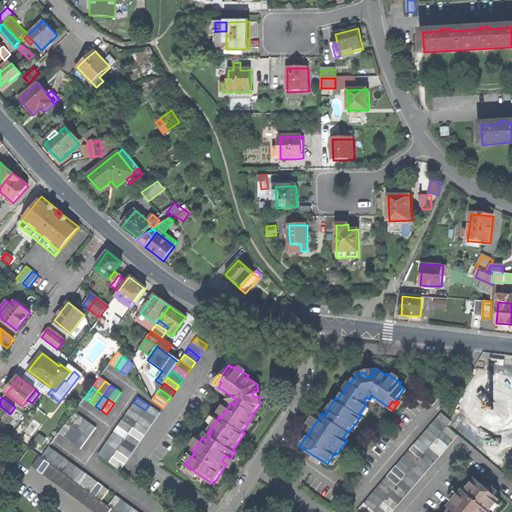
[(129,408),(141,416),(145,410),(133,402),(129,408)]
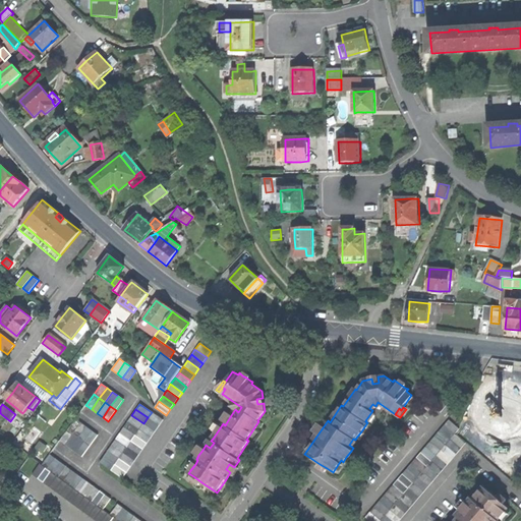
[(163,419),(152,412),(148,417),(159,425),(163,419)]
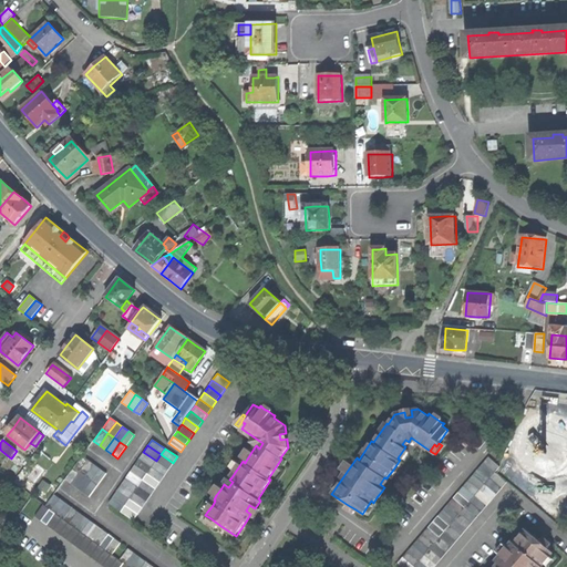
[(408,451),(404,449),(399,456),(402,459),(408,451)]
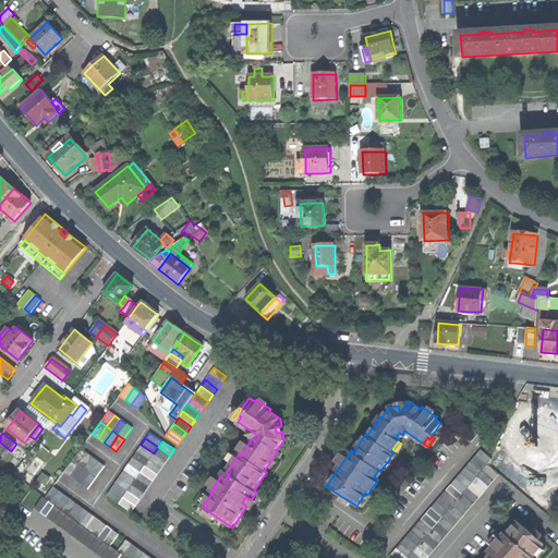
[(239,451),(242,453),(247,445),(244,443),(239,451)]
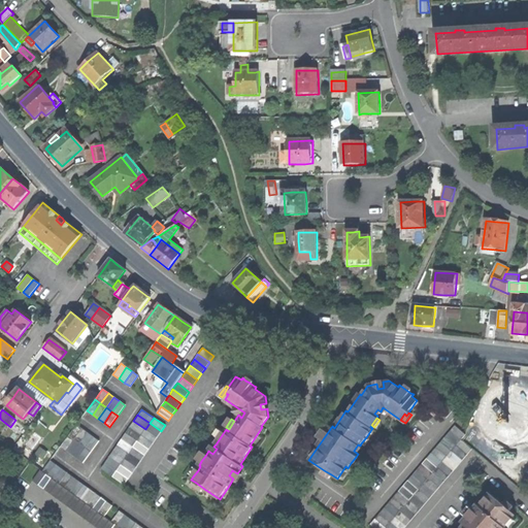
[(129,427),(141,434),(145,429),(133,421),(129,427)]
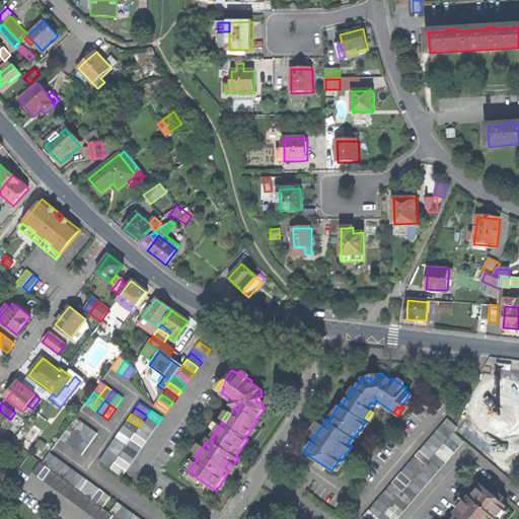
[(154,430),(158,424),(147,416),(143,422),(154,430)]
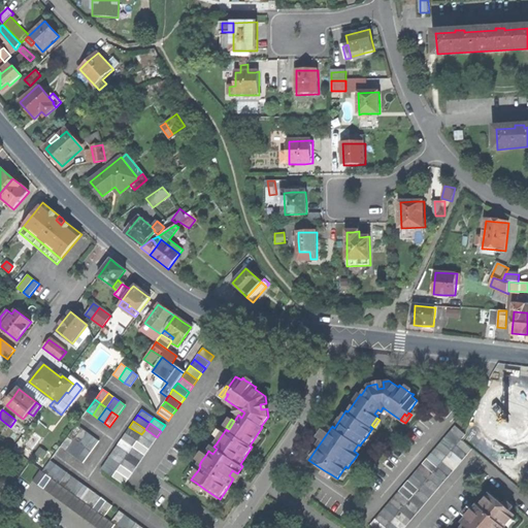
[(450,423),(444,428),(456,437),(461,431),(450,423)]
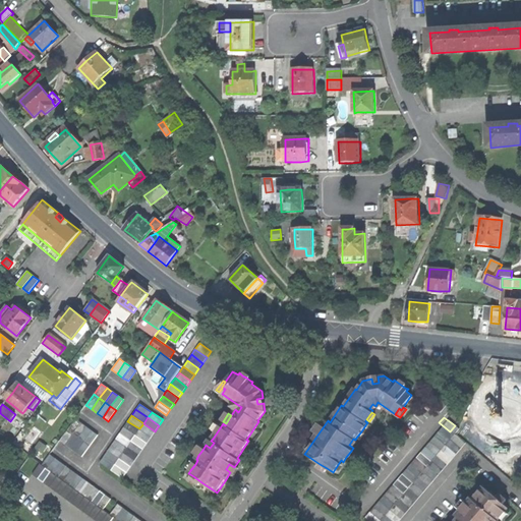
[(68,429),(73,433),(81,423),(75,419),(68,429)]
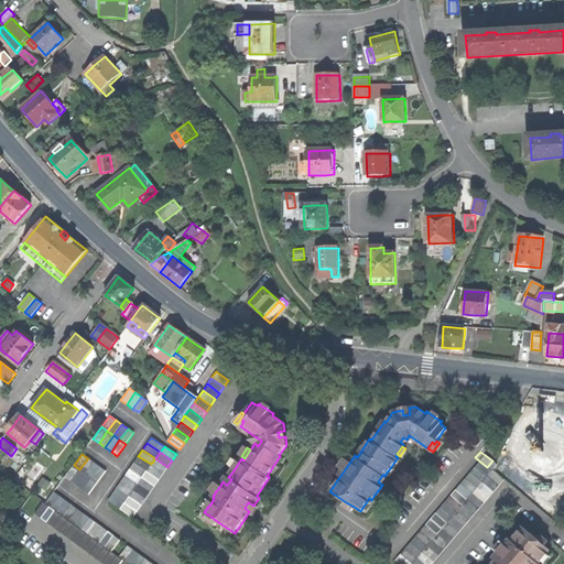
[(337,475),(339,477),(355,455),(353,454),(347,461),(343,468),(337,475)]
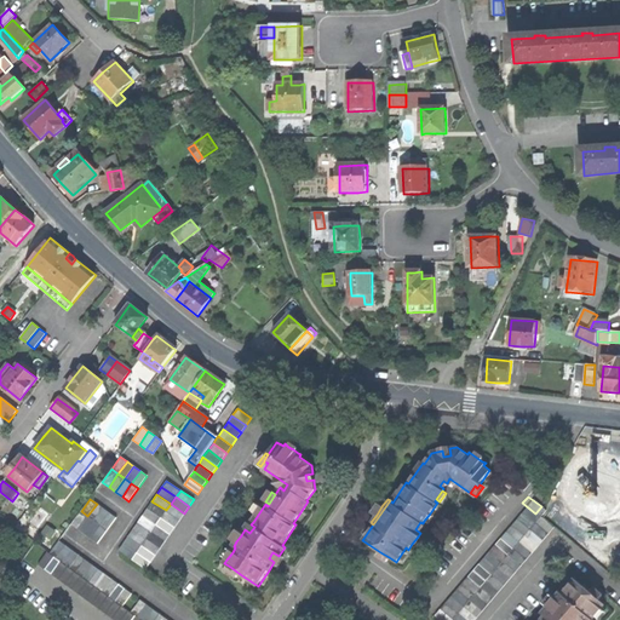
[(147,509),(161,517),(166,510),(151,501),(147,509)]
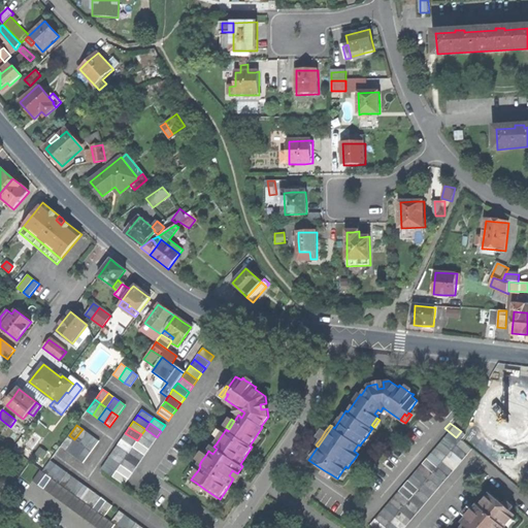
[(439,434),(451,443),(456,437),(444,428),(439,434)]
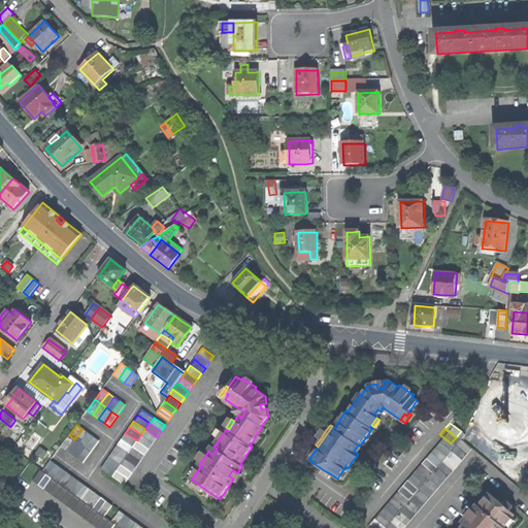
[(88,433),(83,429),(74,439),(80,443),(88,433)]
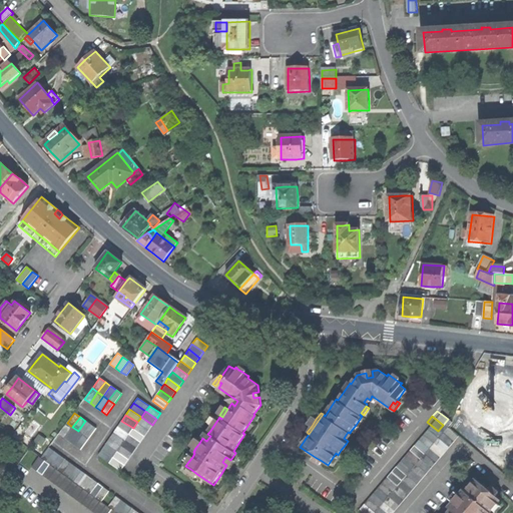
[(148,430),(152,425),(141,417),(137,422),(148,430)]
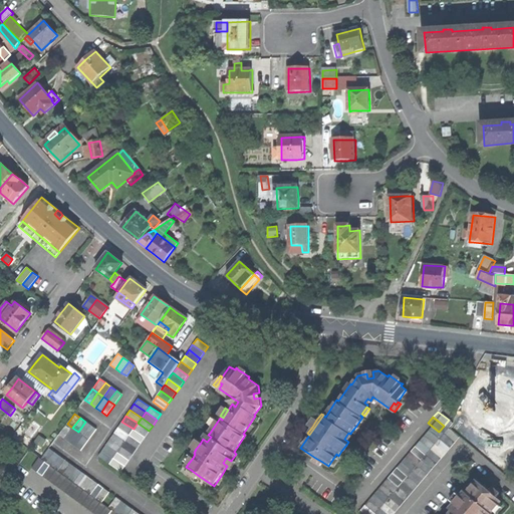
[(308,425),(312,427),(316,420),(313,418),(310,422),(308,425)]
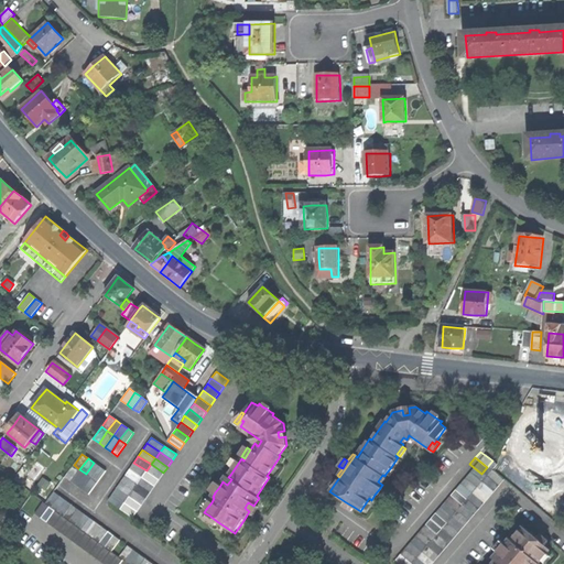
[(100,467),(94,463),(86,474),(91,478),(100,467)]
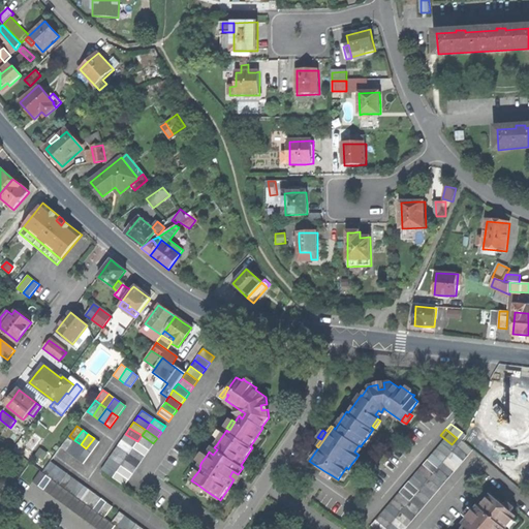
[(121,439),(133,447),(137,441),(125,434),(121,439)]
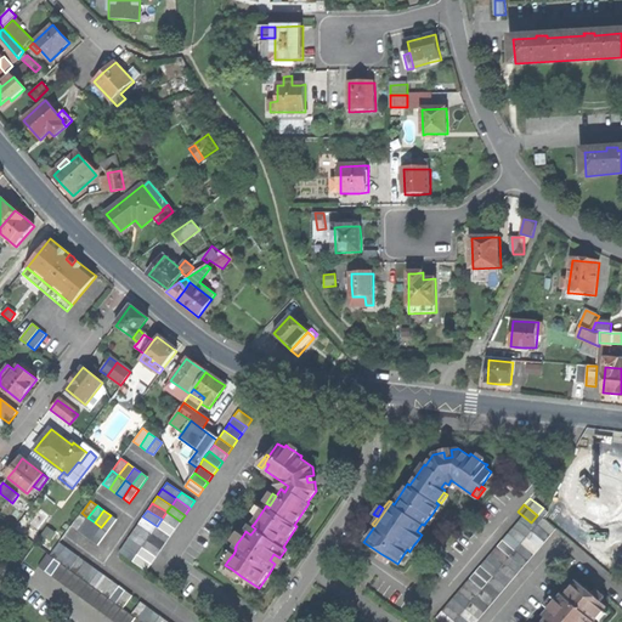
[(175,529),(180,521),(167,512),(162,519),(175,529)]
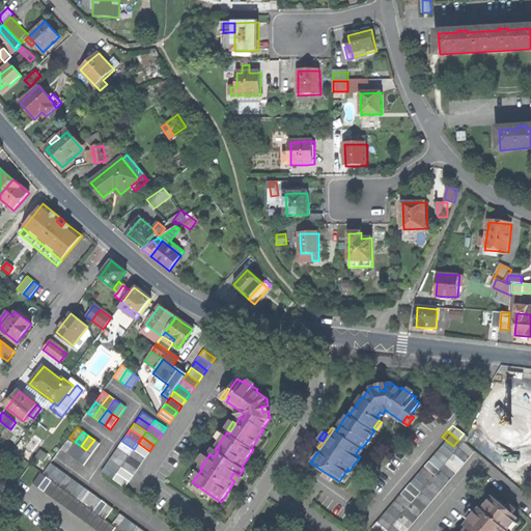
[(438,443),(449,452),(453,446),(442,437),(438,443)]
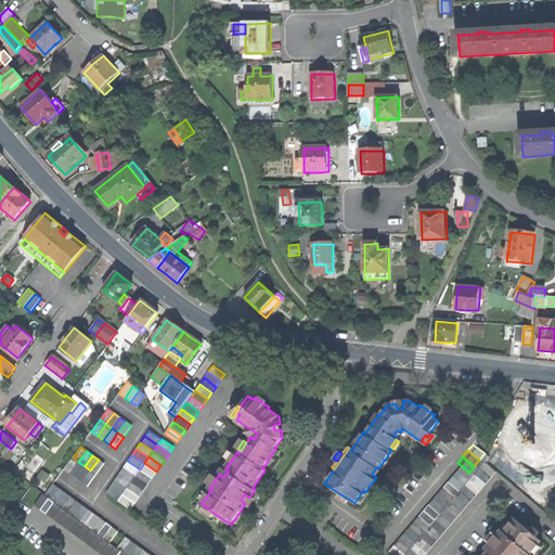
[(64,469),(69,474),(78,462),(73,457),(64,469)]
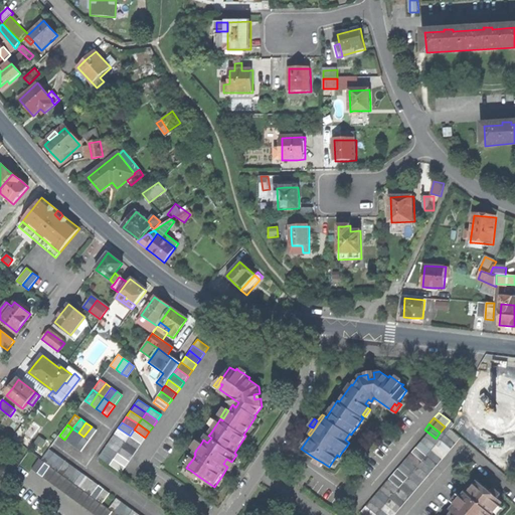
[(97,430),(92,426),(83,437),(90,441),(97,430)]
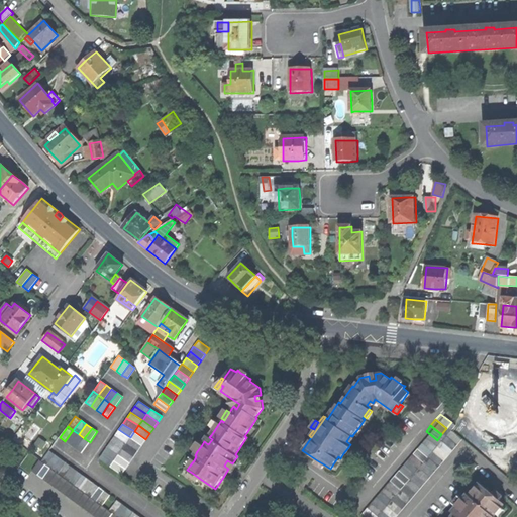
[(446,428),(441,434),(452,443),(457,437),(446,428)]
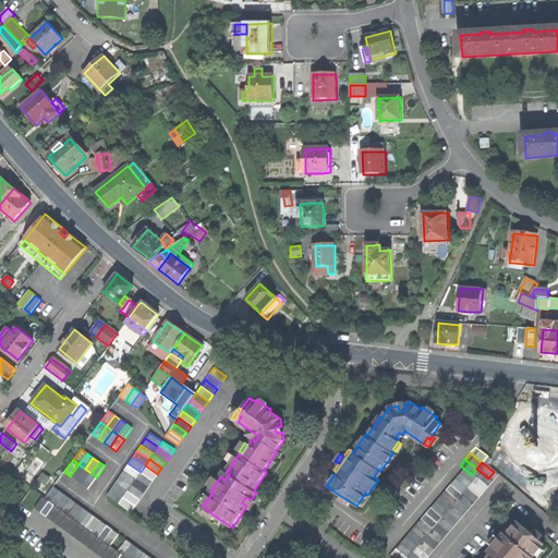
[(124,470),(136,478),(141,472),(128,463),(124,470)]
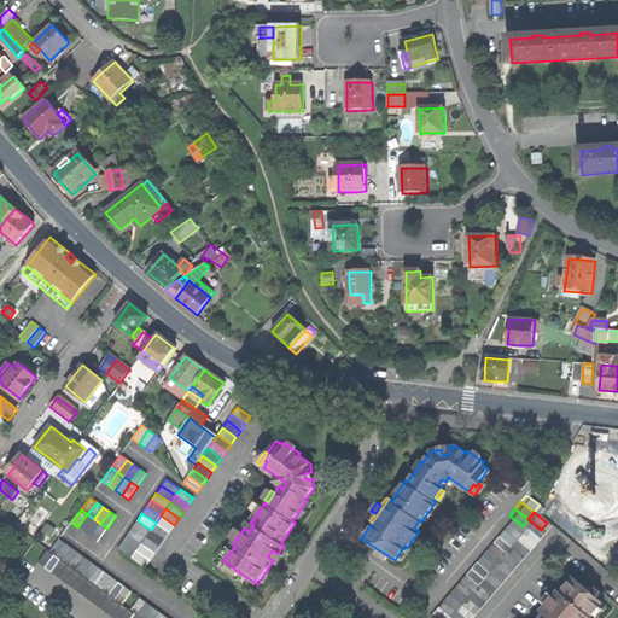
[(77,528),(85,532),(94,519),(87,514),(77,528)]
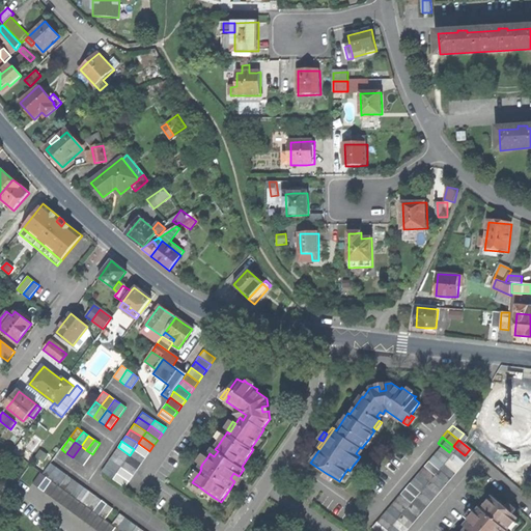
[(145,457),(149,451),(138,443),(134,449),(145,457)]
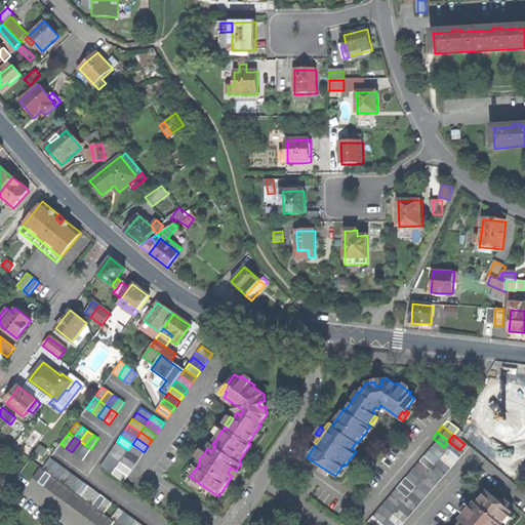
[(429,442),(440,451),(444,447),(433,438),(429,442)]
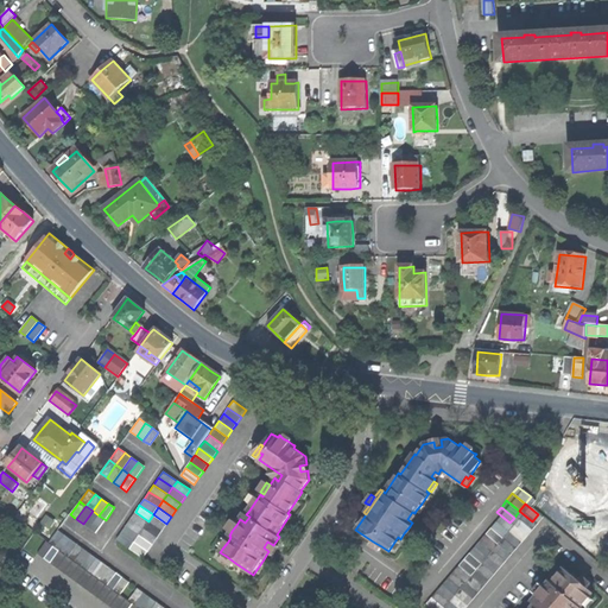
[(83,524),(90,529),(99,515),(93,511),(83,524)]
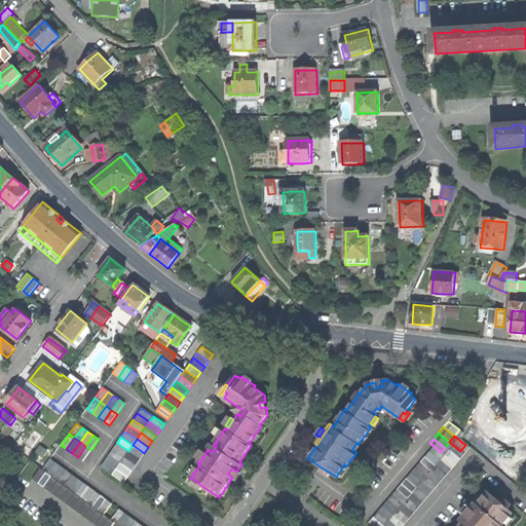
[(449,442),(445,448),(456,457),(460,451),(449,442)]
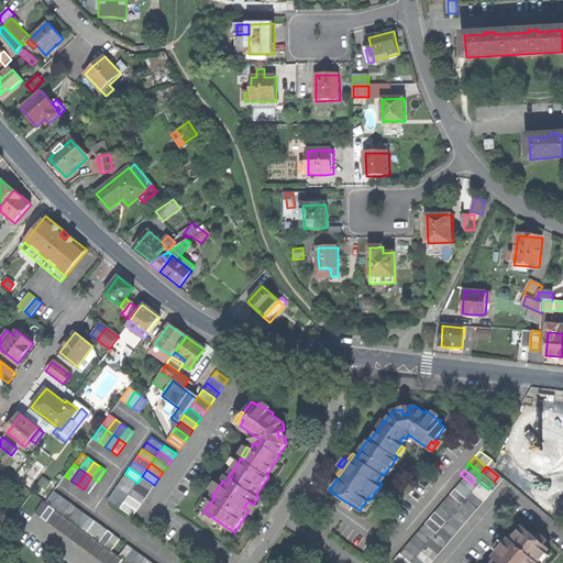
[(120,481),(133,489),(138,483),(125,474),(120,481)]
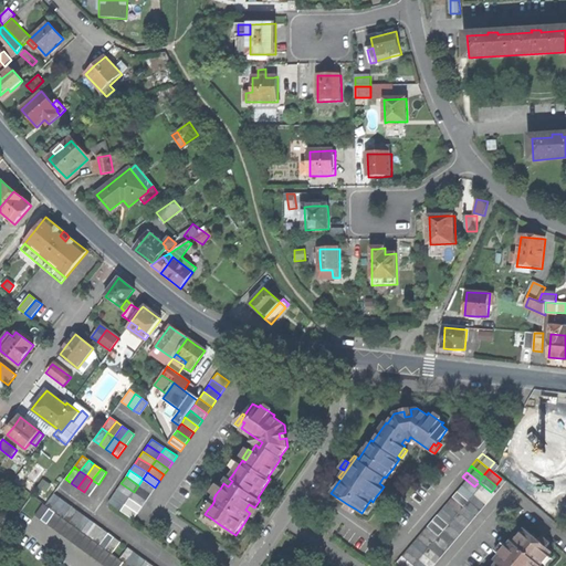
[(388,479),(386,478),(384,477),(379,483),(384,486),(388,479)]
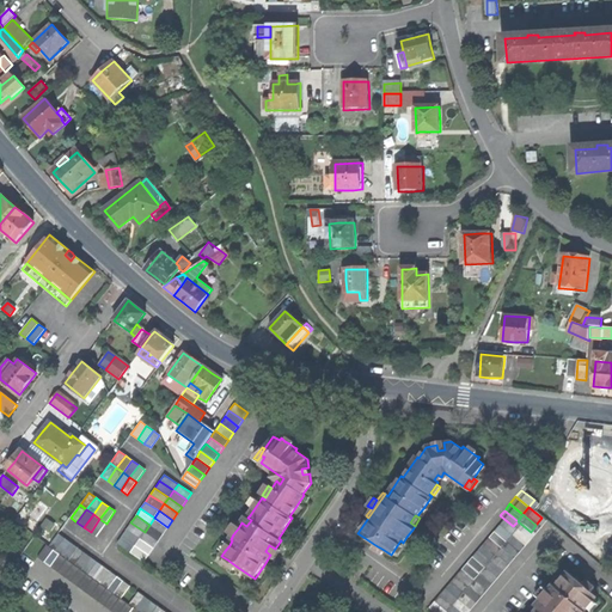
[(494,522),(507,533),(513,526),(500,515),(494,522)]
